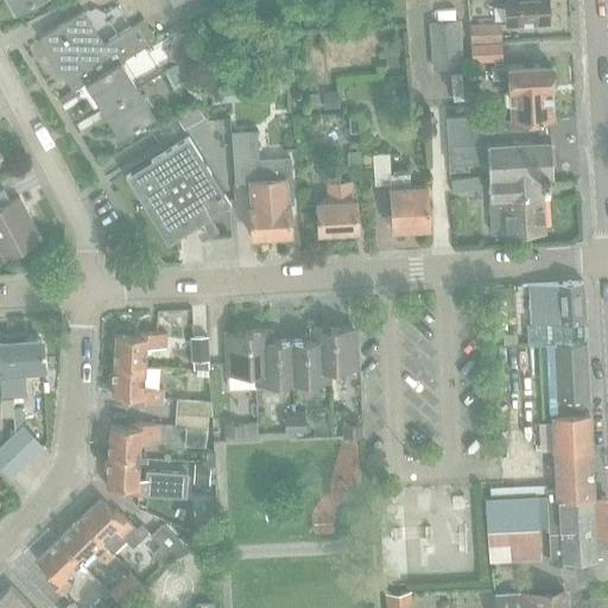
[(11,0),(17,11),(37,0),(11,0)]
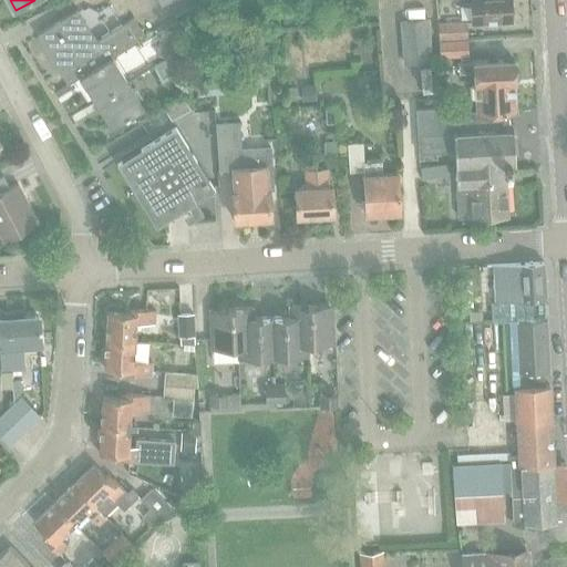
[(468,0),(470,21),(511,19),(508,0),(468,0)]
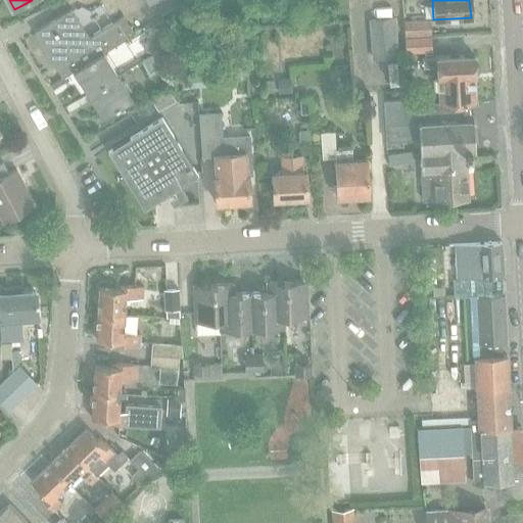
[(122,14),(110,21),(88,36),(69,7),(32,32),(60,77),(72,69),(101,51),(133,32),(122,14)]
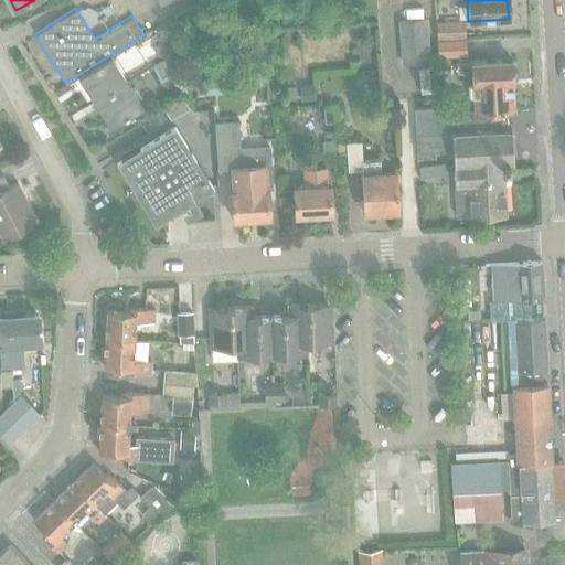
[(428,60),(426,19),(398,21),(401,62),(428,60)]
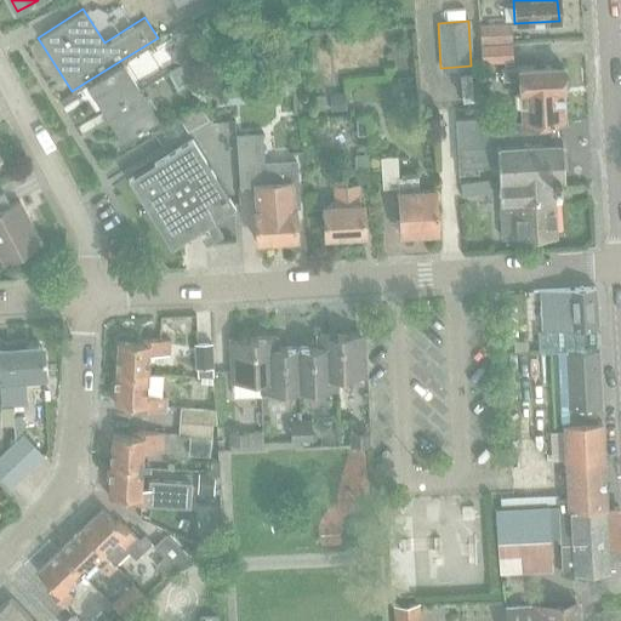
[(511,39),(510,23),(478,26),(479,41),(511,39)]
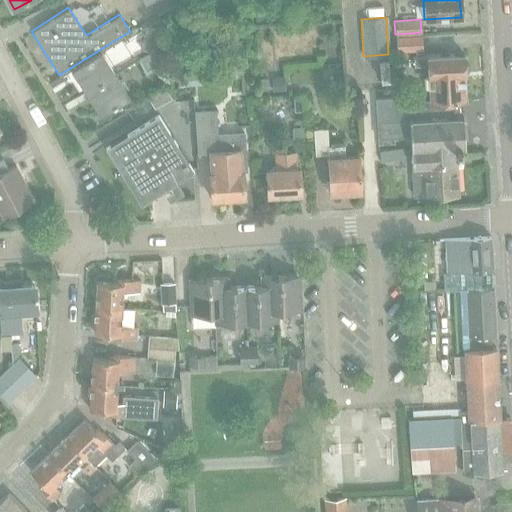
[(422,49),(421,35),(395,36),(396,51),(422,49)]
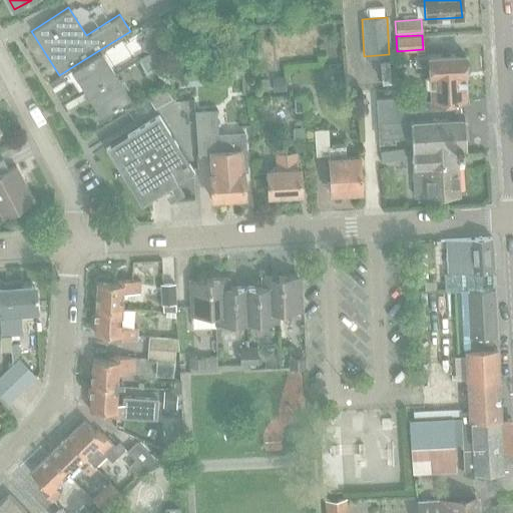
[(155,40),(142,37),(138,50),(151,54),(155,40)]
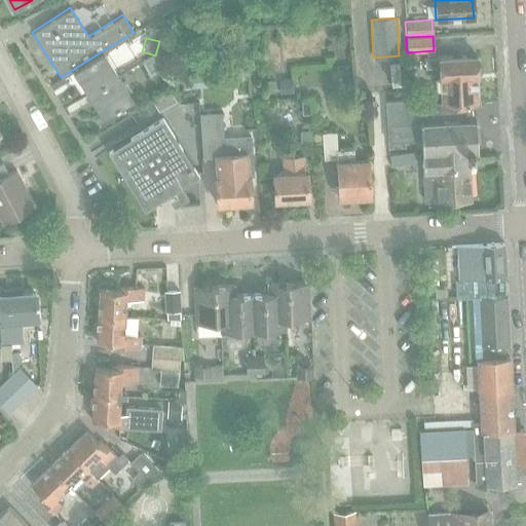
[(117,75),(102,51),(72,70),(86,95),(117,75)]
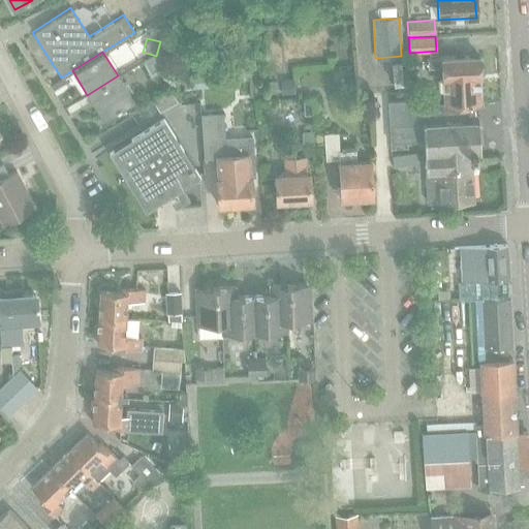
[(150,76),(160,70),(152,55),(142,61),(150,76)]
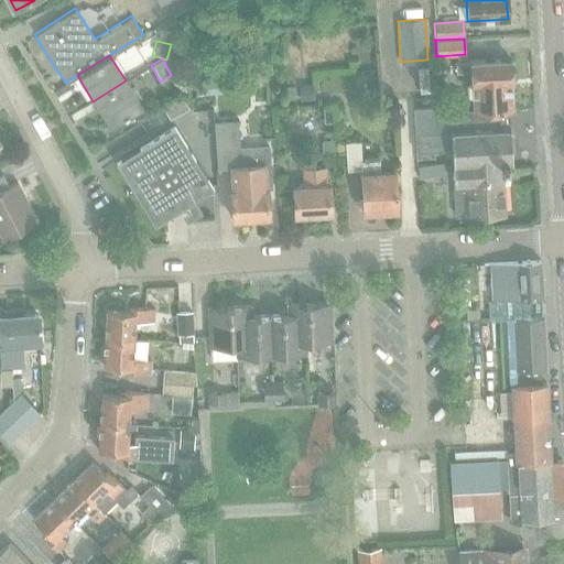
[(473,110),(503,109),(511,109),(510,82),(511,82),(510,60),(455,63),(455,73),(470,72),(472,109),(473,110)]
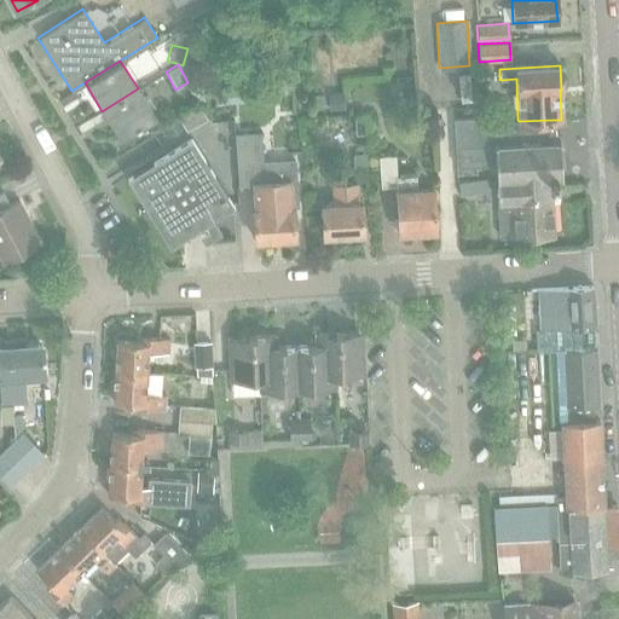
[(391,68),(392,88),(414,87),(412,67),(391,68)]
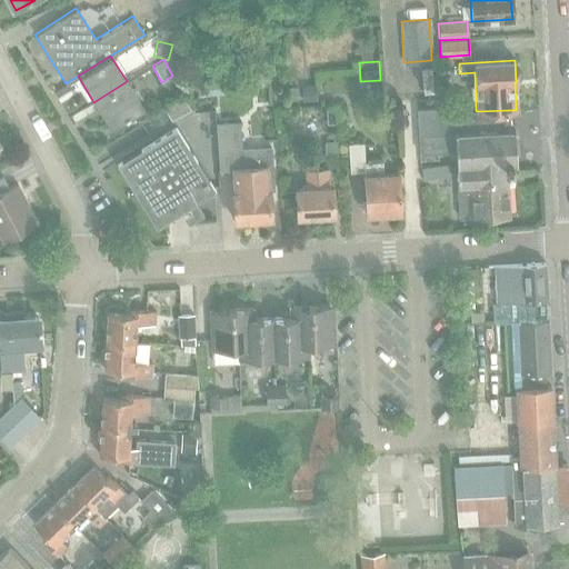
[(127,81),(93,102),(110,128),(142,107),(127,81)]
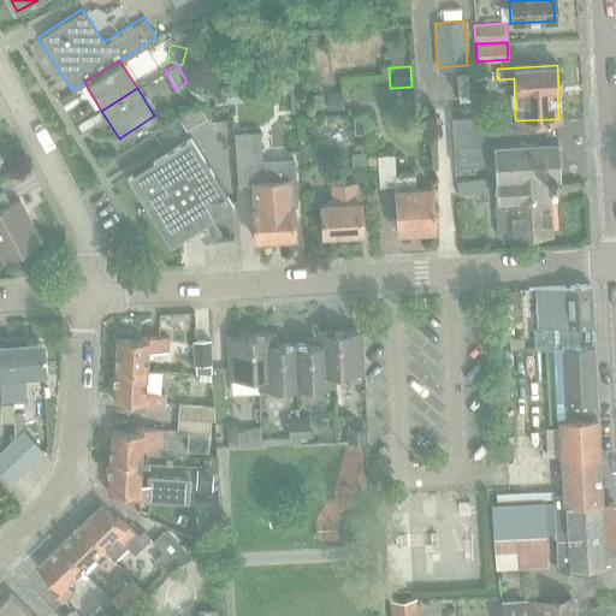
[(194,111),(211,101),(205,90),(187,101),(194,111)]
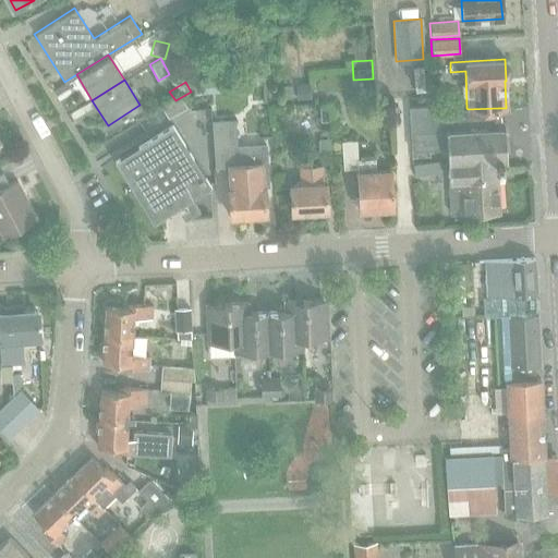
[(311,99),(311,84),(294,85),(295,100),(311,99)]
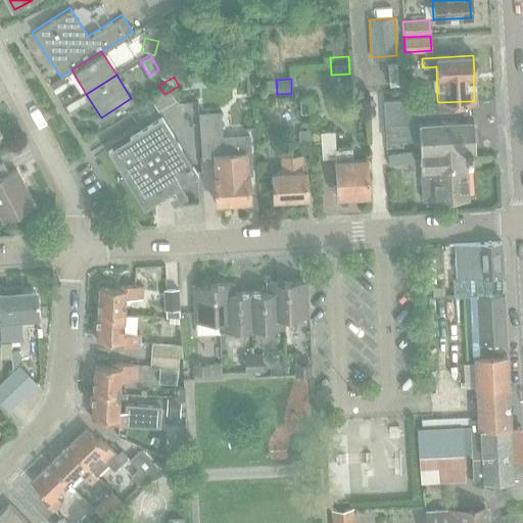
[(438,102),(437,101),(427,102),(427,96),(382,99),(385,142),(419,140),(420,151),(463,149),(463,155),(469,154),(470,154),(470,148),(474,148),(472,120),(468,120),(467,101),(438,102)]
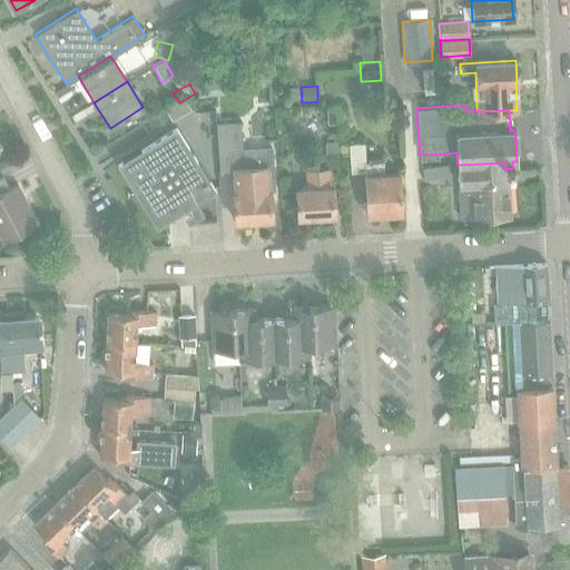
[(164,108),(149,116),(155,128),(170,120),(165,109),(164,108)]
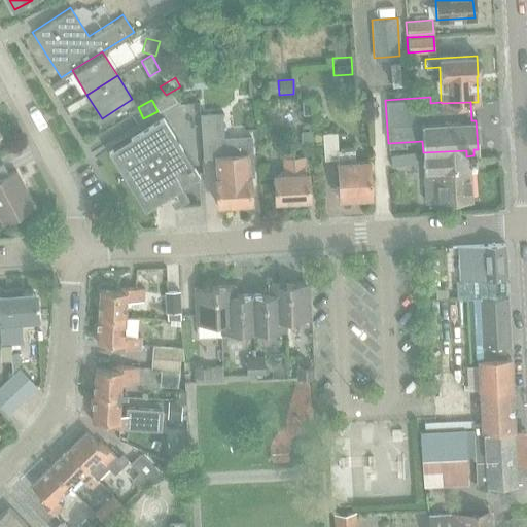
[(312,101),(303,102),(304,114),(313,113),(312,101)]
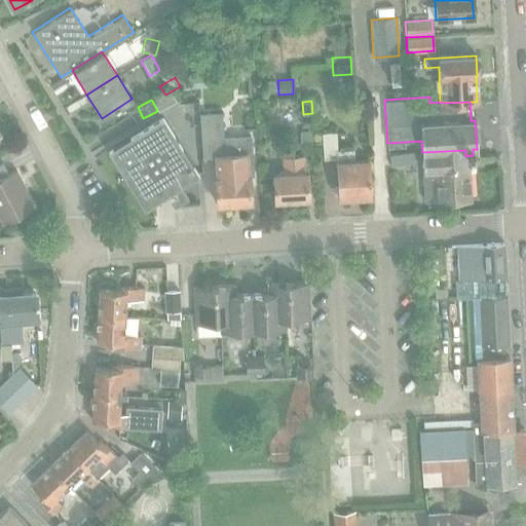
[(250,202),(249,176),(248,176),(247,161),(251,160),(250,136),(221,138),(220,113),(199,114),(202,157),(214,156),(216,178),(215,178),(217,204),(250,202)]
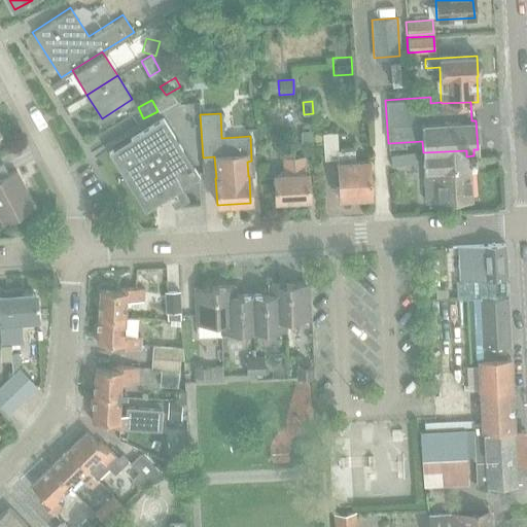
[(143,209),(198,175),(161,117),(154,121),(141,130),(106,151),(143,209)]
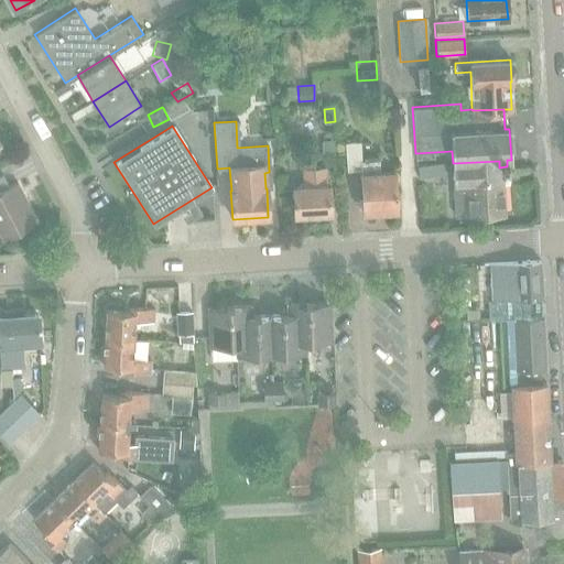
[(334,139),(321,140),(322,153),(335,152),(334,139)]
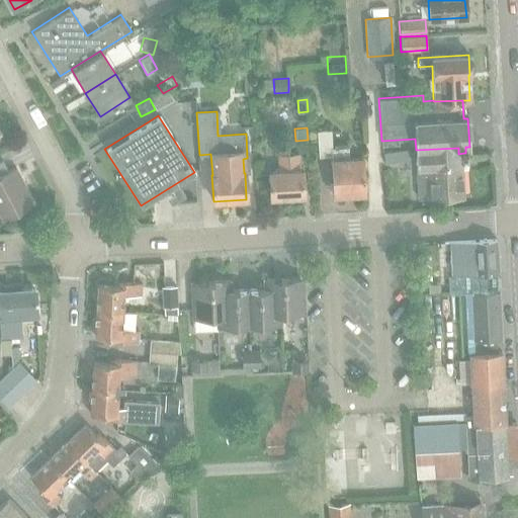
[(334,194),(363,192),(361,159),(348,159),(347,148),(331,148),(330,130),(317,131),(318,157),(331,156),(334,194)]
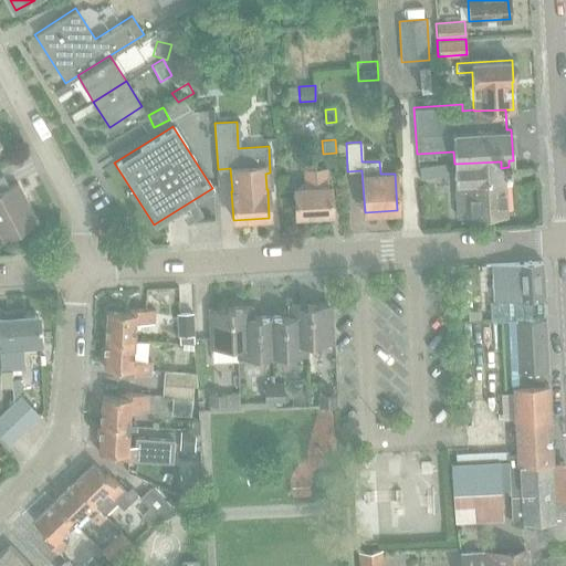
[(507,169),(507,167),(501,168),(501,161),(454,164),(457,218),(505,215),(503,174),(507,169)]
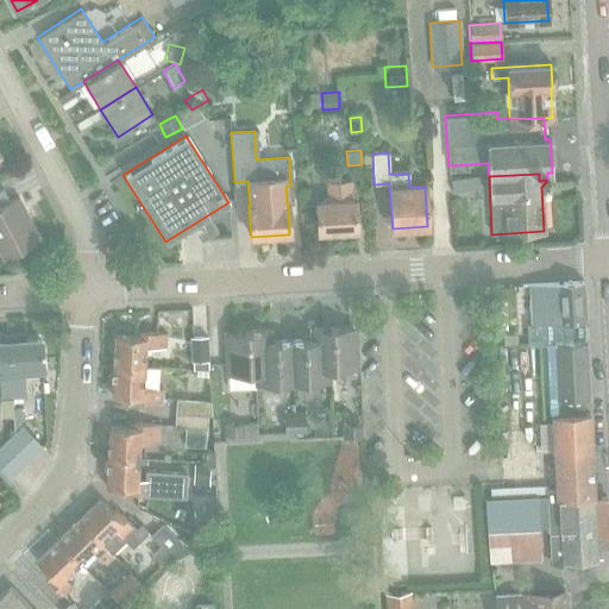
[(465,179),(451,180),(452,193),(466,190),(465,179)]
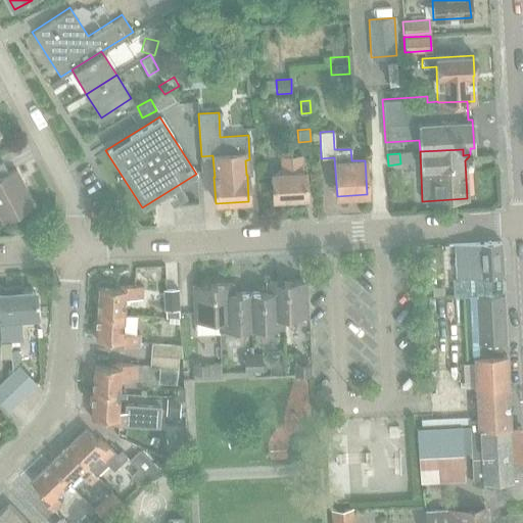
[(273,200),(305,198),(304,171),(301,171),(300,154),(279,155),(280,173),(272,173),(273,200)]
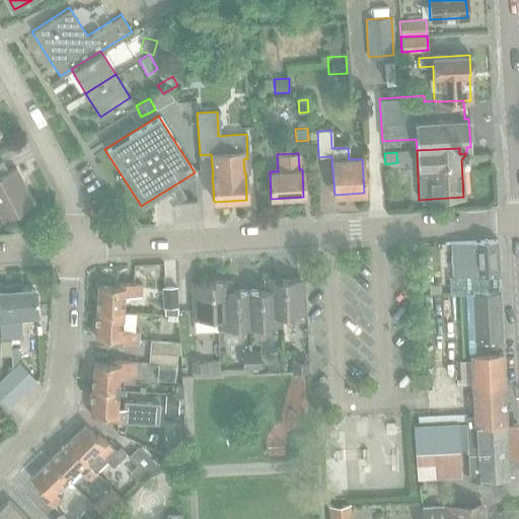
[(2,160),(0,161),(0,214),(3,220),(32,205),(19,181),(21,180),(15,167),(8,171),(2,160)]
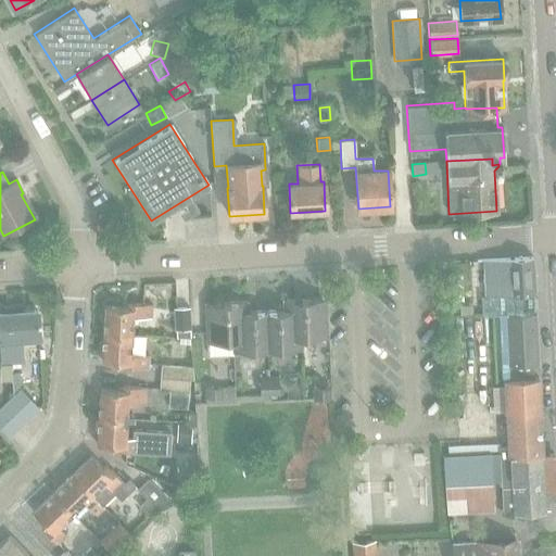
[(534,311),(533,293),(532,256),(520,257),(520,255),(518,255),(518,257),(484,258),(487,313),(496,312),(534,311)]
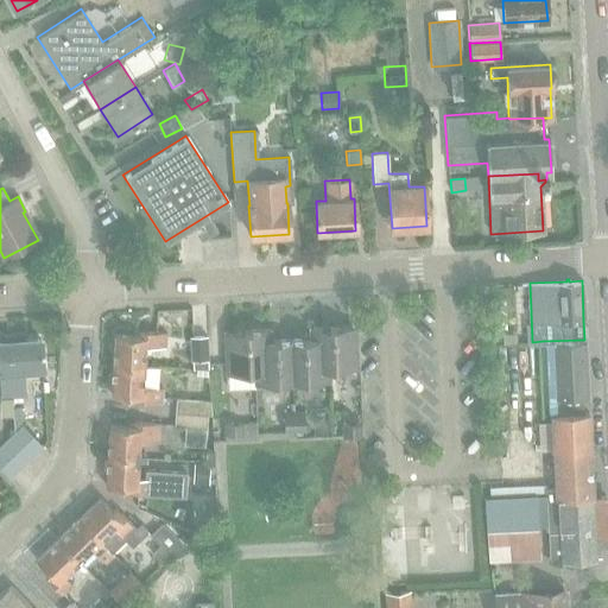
[(329,367),(329,368),(359,367),(356,324),(317,327),(321,367),(329,367)]
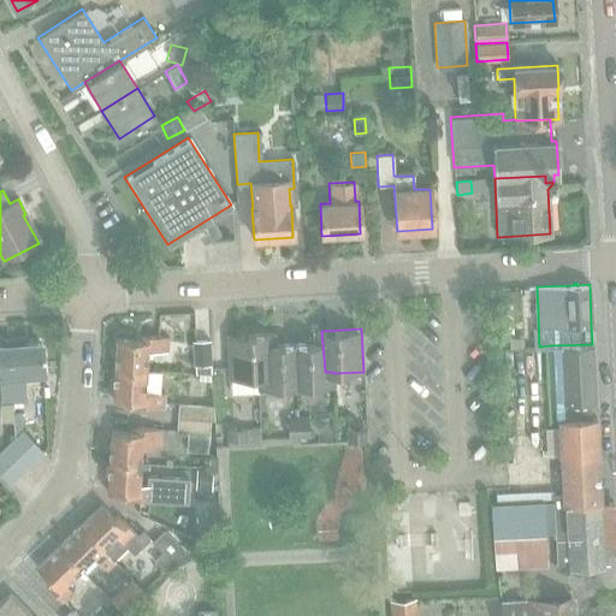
[(333,372),(325,372),(321,331),(313,331),(313,343),(294,343),(296,386),(335,385),(333,373),(333,372)]
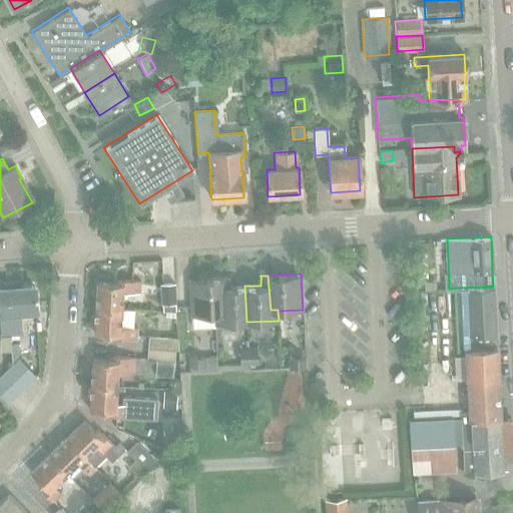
[(213,313),(221,313),(219,278),(188,280),(190,315),(214,314),(213,313)]
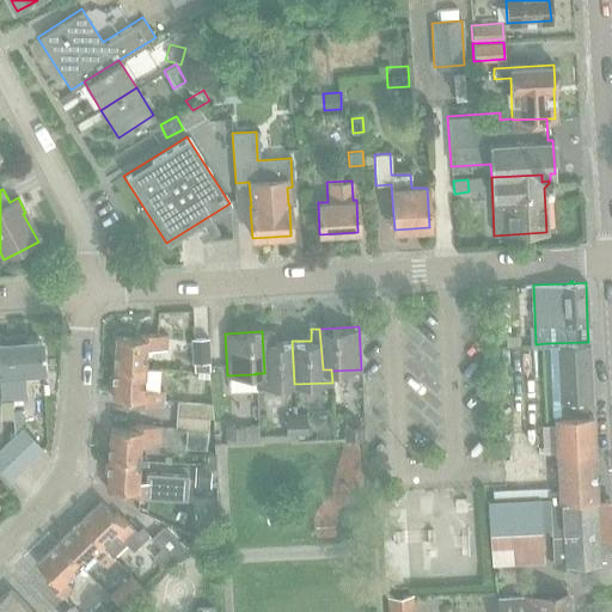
[(294,384),(292,341),(273,342),(273,331),(262,331),(264,373),(255,373),(256,374),(256,386),(294,384)]
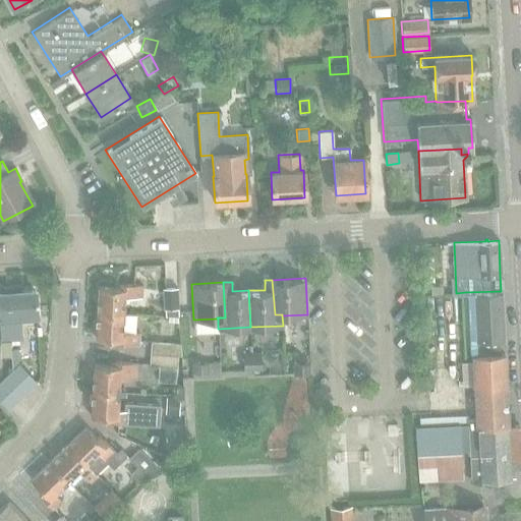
[(97,312),(123,314),(124,297),(141,298),(142,285),(119,283),(119,288),(98,287),(97,312)]
